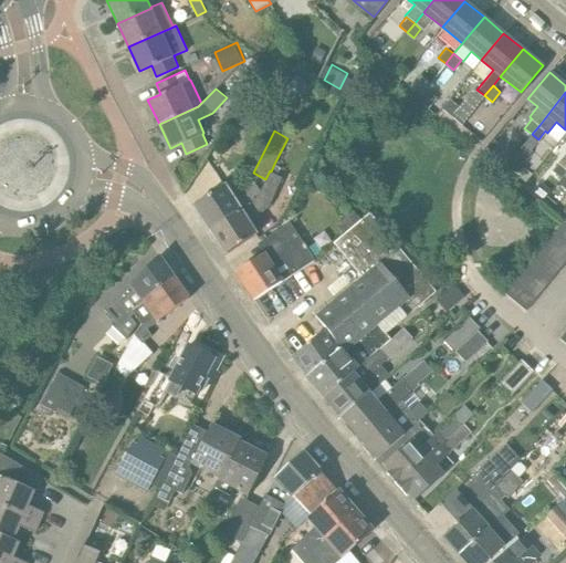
[(564,171),(565,168),(565,152),(552,169),(559,176),(564,171)]
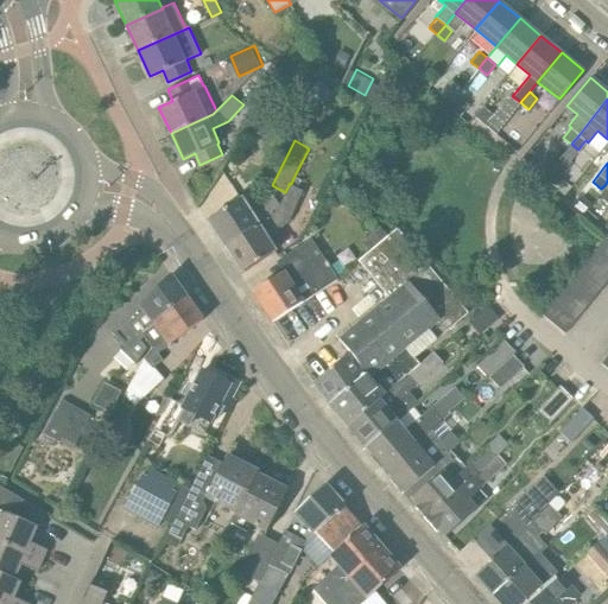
[(273,253),(277,249),(267,234),(289,220),(303,190),(297,186),(301,179),(295,176),(291,184),(290,183),(285,192),(279,204),(276,211),(225,246),(242,272),(272,252),(273,253)]
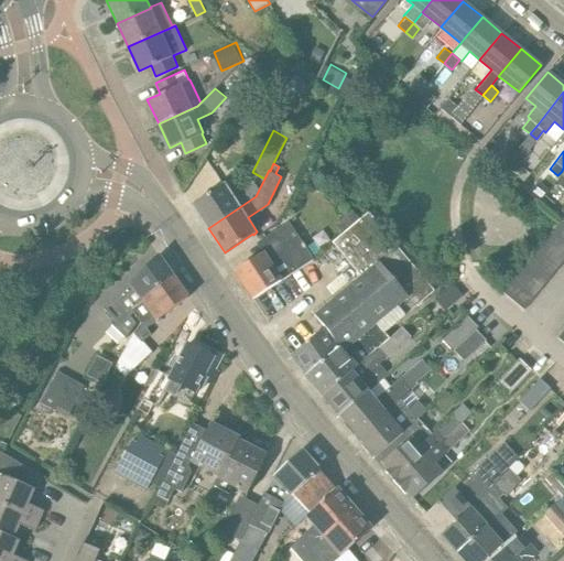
[(208,228),(256,196),(259,190),(252,181),(232,194),(225,181),(223,183),(223,184),(193,204),(208,228)]
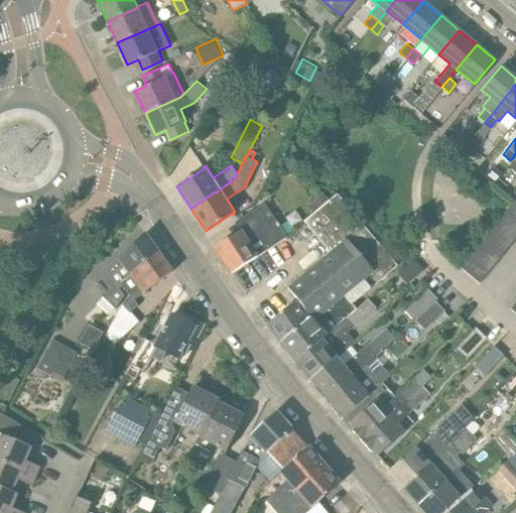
[(315,210),(304,220),(320,240),(354,213),(337,193),(330,199),(315,210)]
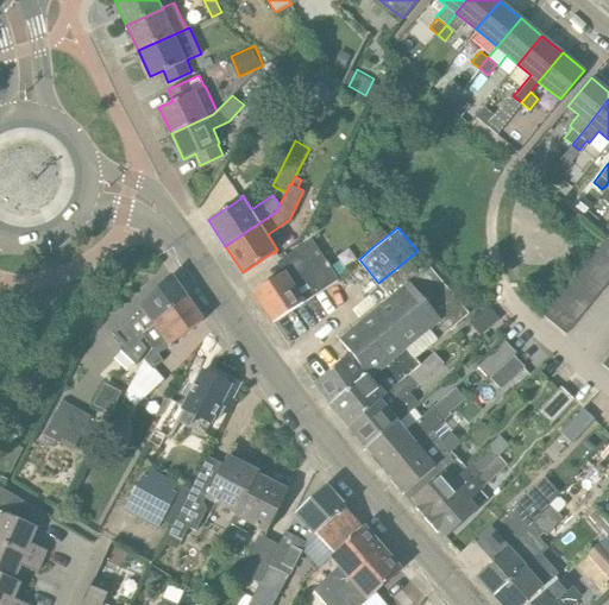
[(372,247),(389,234),(381,227),(366,239),(372,247)]
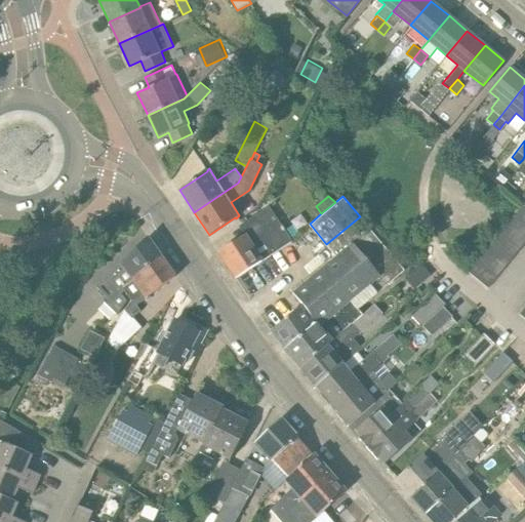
[(236,277),(291,239),(269,205),(239,225),(244,234),(218,250),(236,277)]
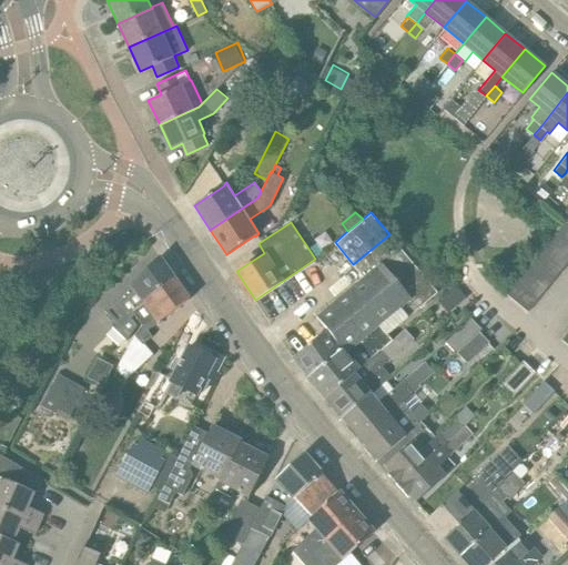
[(567,240),(567,223),(566,222),(558,232),(567,240)]
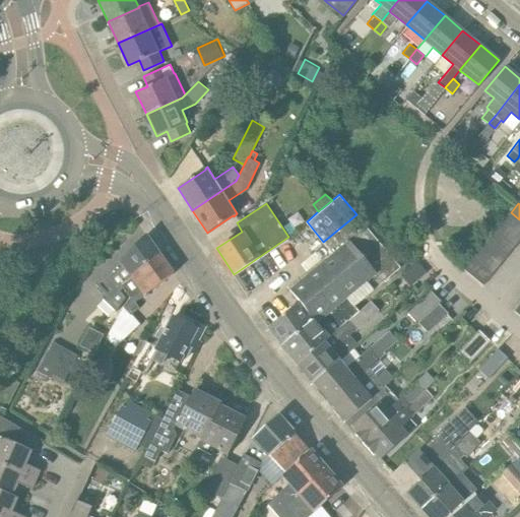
[(519,236),(519,219),(511,212),(503,222),(519,236)]
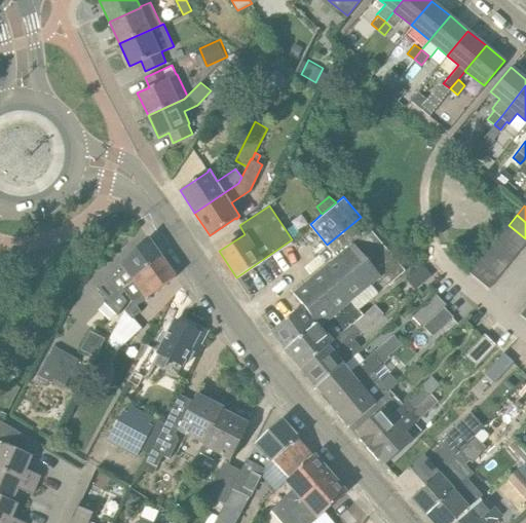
[(303,304),(380,239),(361,217),(327,245),(336,256),(293,292),(303,304)]
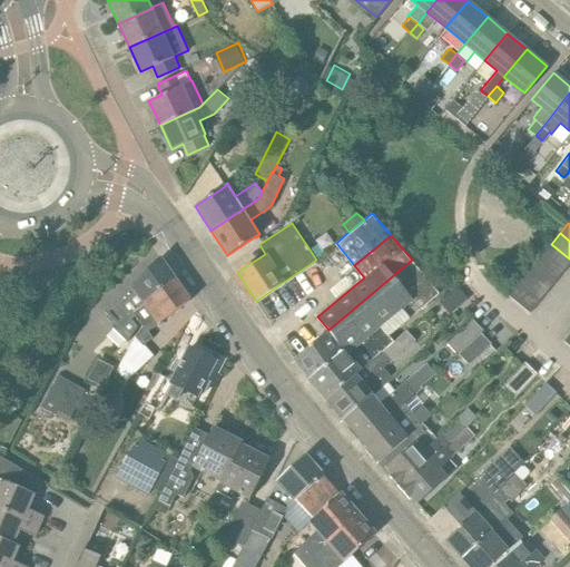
[(563,271),(569,262),(569,258),(551,244),(543,254),(563,271)]
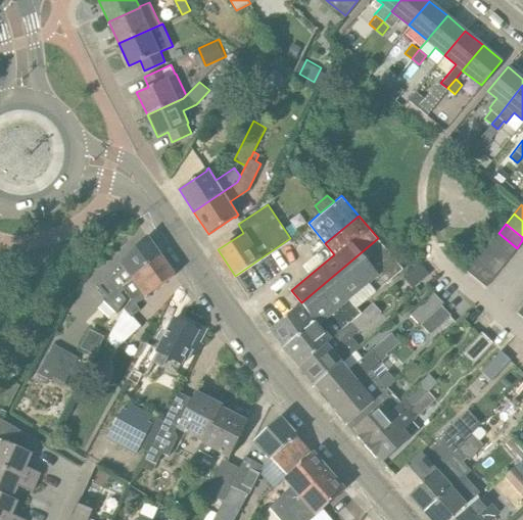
[(510,257),(517,248),(498,233),(490,242),(510,257)]
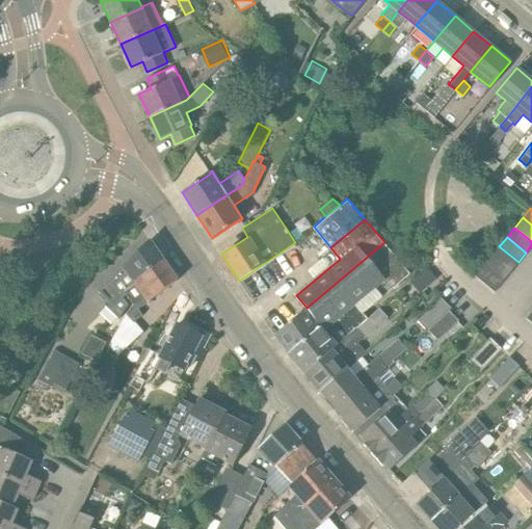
[(123,296),(121,294),(139,280),(163,259),(149,239),(98,290),(109,300),(104,306),(118,319),(129,302),(123,296)]
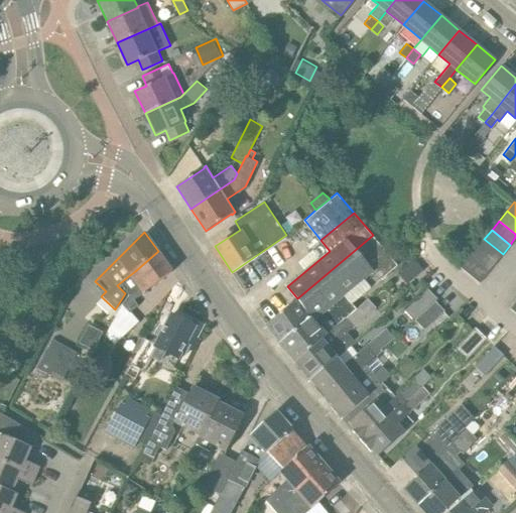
[(279,343),(387,253),(373,235),(297,298),(267,324),(279,343)]
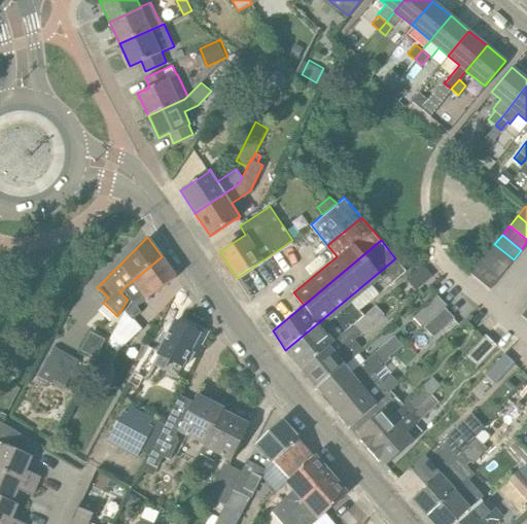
[(505,270),(514,259),(494,244),(487,253),(505,270)]
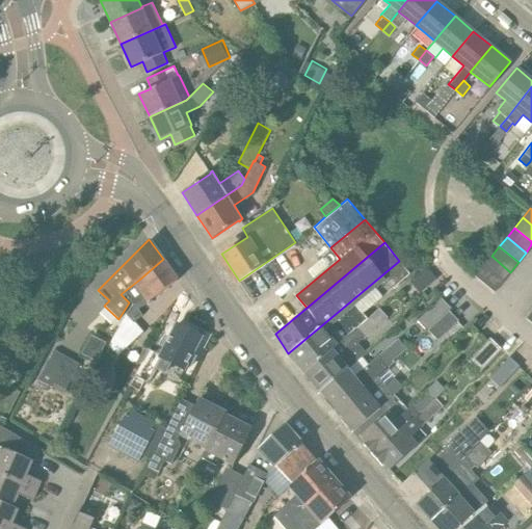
[(502,282),(510,272),(491,256),(483,266),(502,282)]
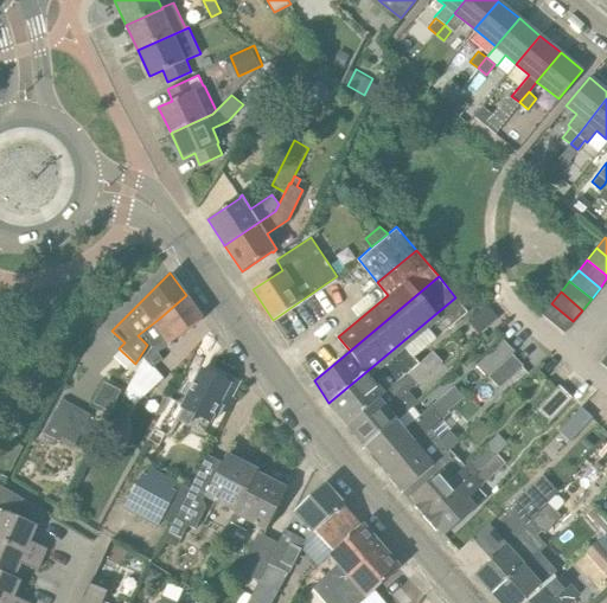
[(158,352),(203,318),(186,295),(159,319),(138,335),(140,338),(144,334),(152,346),(145,355),(133,378),(135,382),(131,386),(140,397),(163,377),(153,366),(161,358),(158,352)]
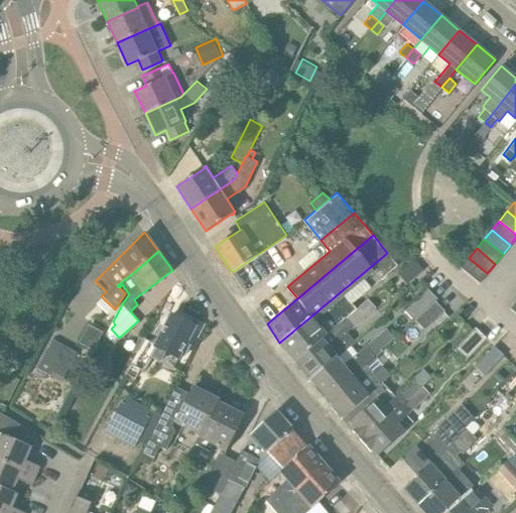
[(295,363),(346,317),(352,312),(356,307),(352,302),(397,264),(387,253),(279,343),(295,363)]
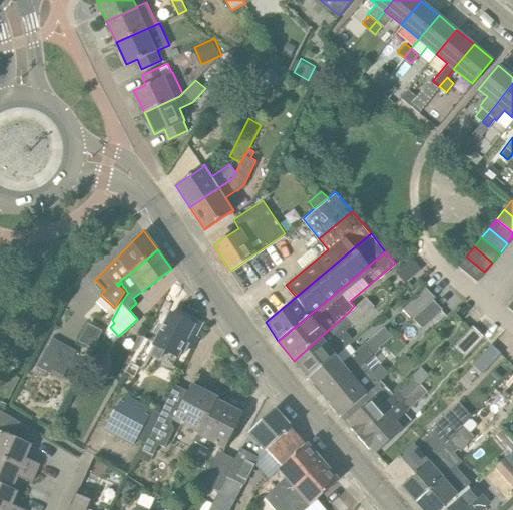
[(477,281),(484,272),(466,257),(458,266),(477,281)]
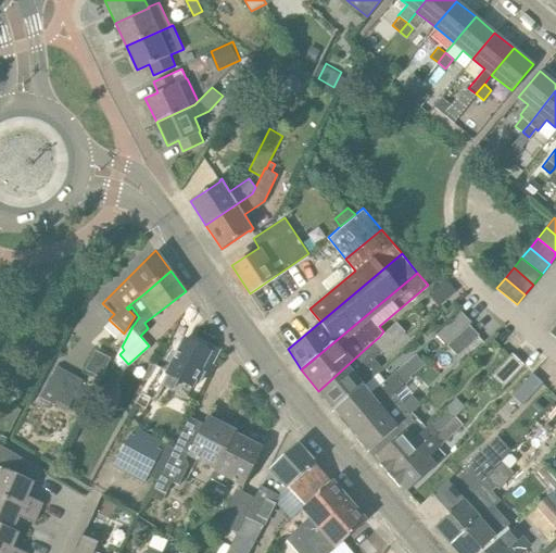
[(449,341),(474,318),(463,306),(438,329),(449,341)]
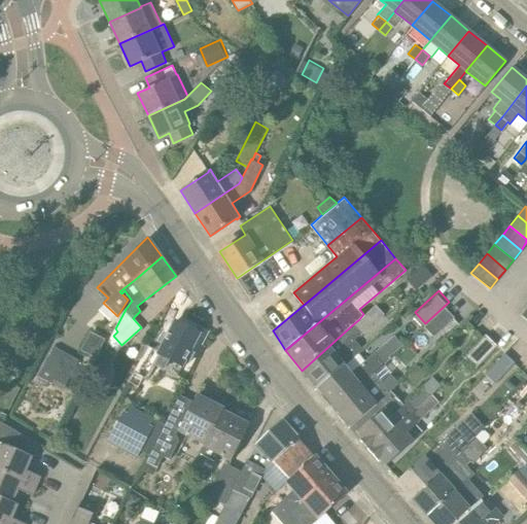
[(190,350),(199,334),(174,321),(160,349),(146,344),(133,371),(147,378),(154,363),(177,376),(184,361),(187,363),(194,352),(190,350)]
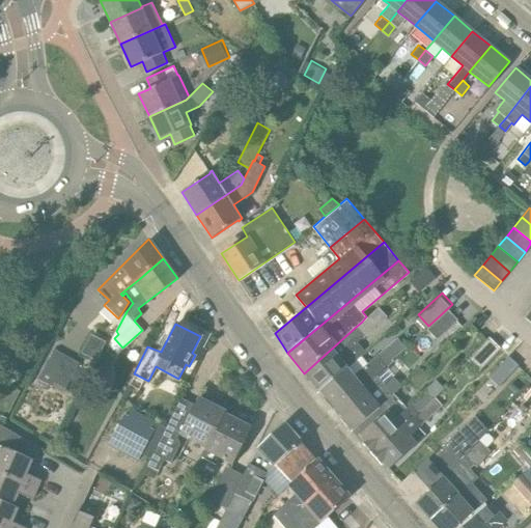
[(346,367),(358,358),(350,349),(364,335),(356,327),(304,373),(318,390),(345,366),(346,367)]
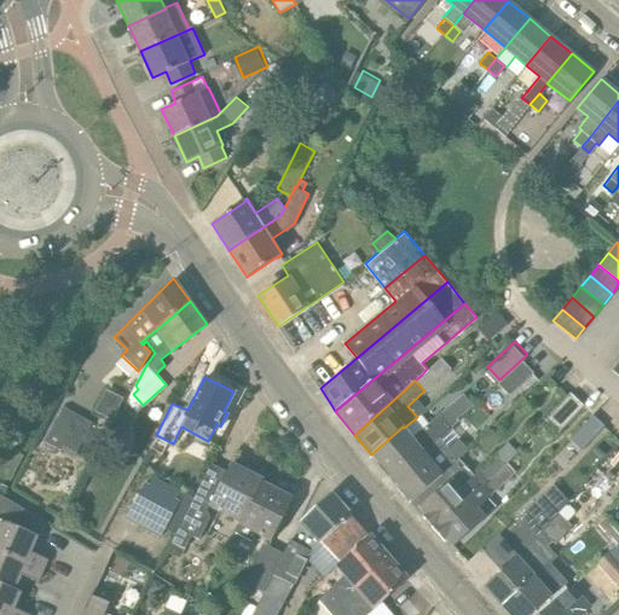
[(117,413),(126,392),(106,383),(98,405),(117,413)]
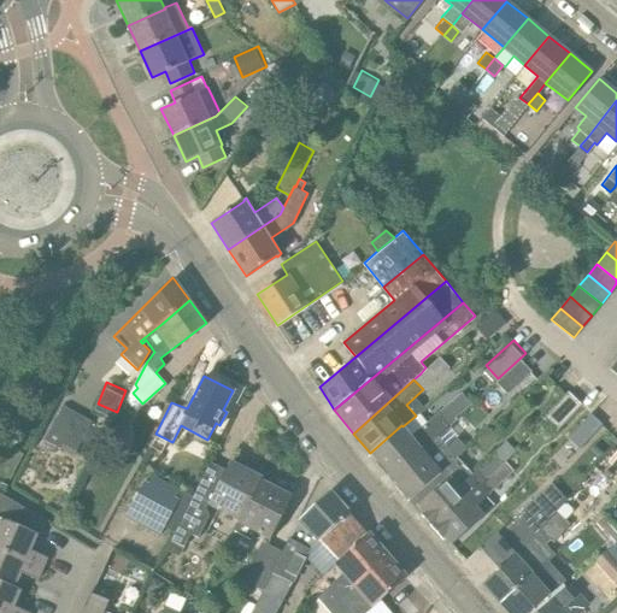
[(586,402),(574,390),(545,418),(557,431),(586,402)]
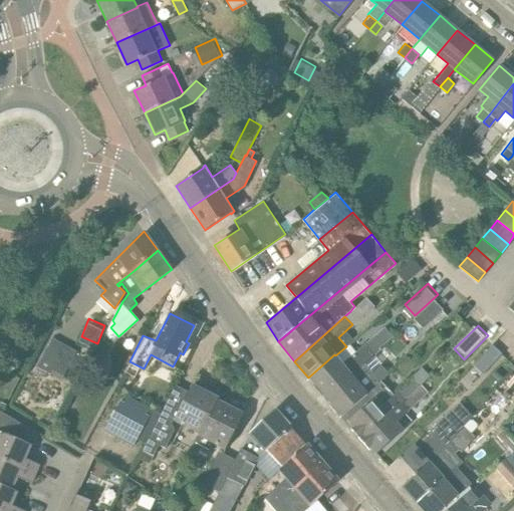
[(63,375),(76,350),(51,337),(37,363),(49,370),(50,368),(63,375)]
